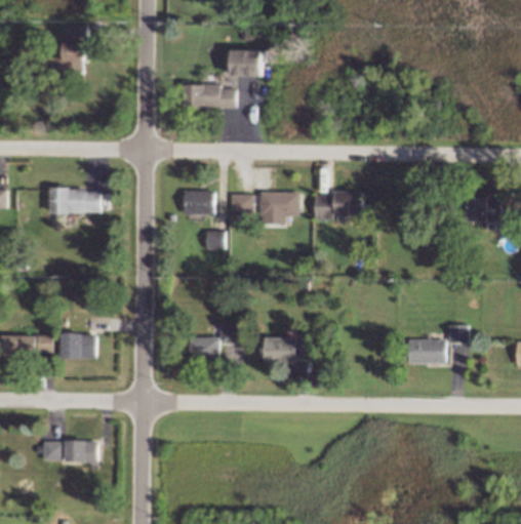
[(52,38),(85,39),(84,69),(53,69),(52,38)]
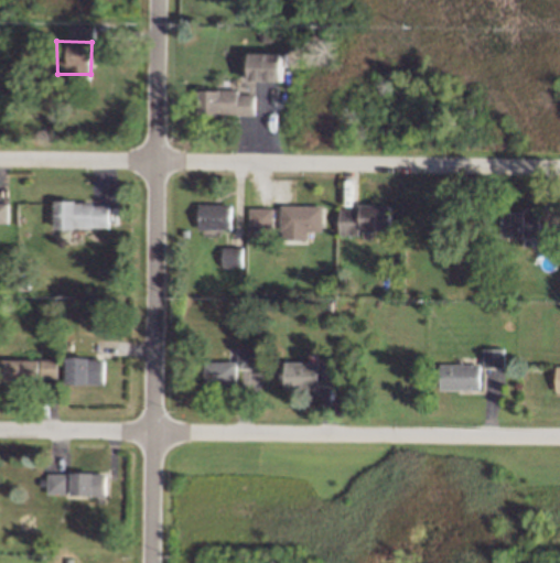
[(244,53),(243,78),(277,80),(277,54),(244,53)]
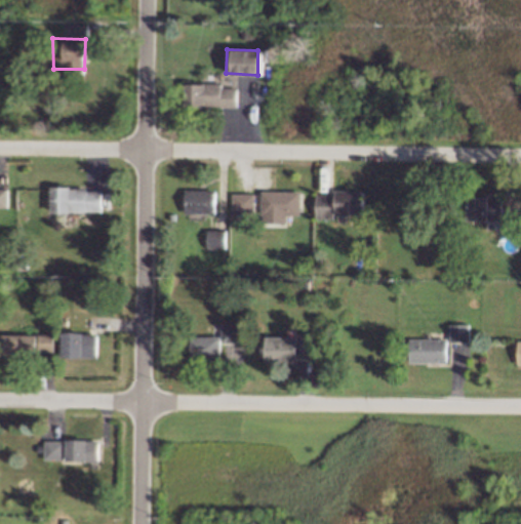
[(185,84),(186,111),(225,112),(227,86),(185,84)]
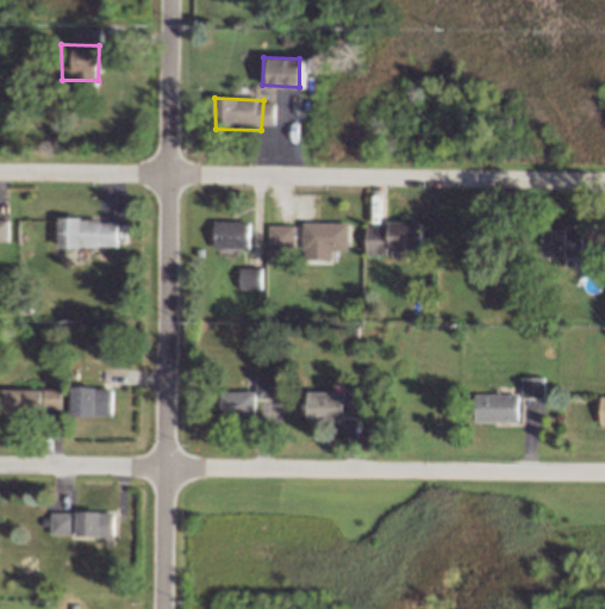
[(64,218),(103,219),(101,254),(66,254),(64,218)]
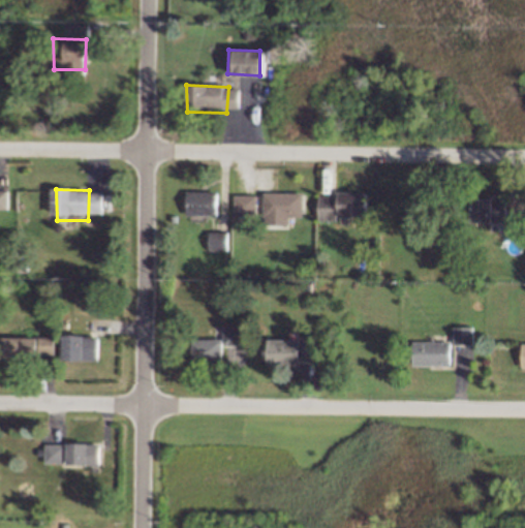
[(180,189),(214,190),(213,220),(182,220),(180,189)]
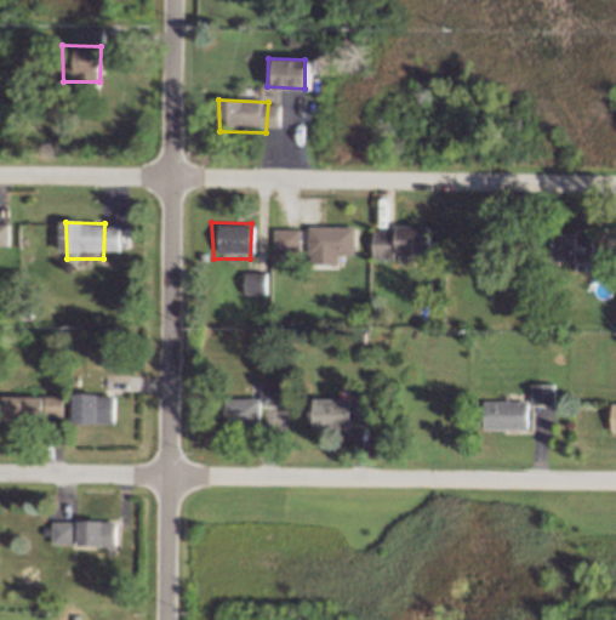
[(307,226),(346,227),(346,263),(309,262),(307,226)]
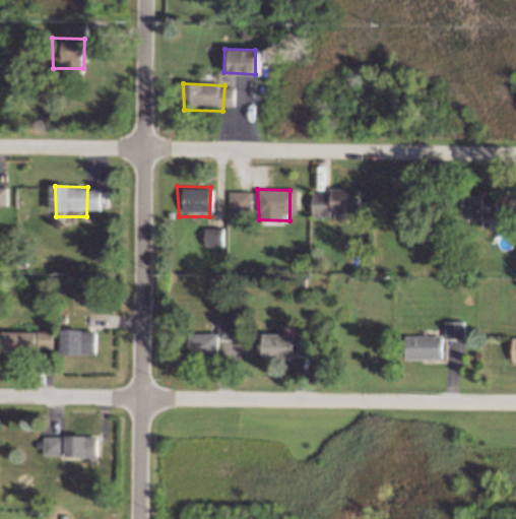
[(312,190),(312,216),(351,217),(352,192),(312,190)]
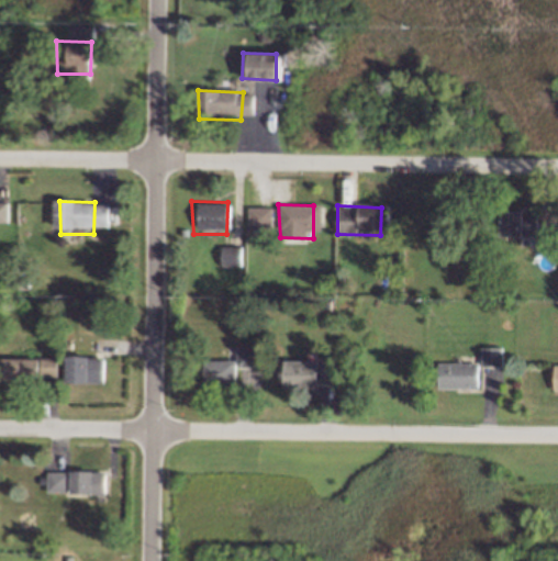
[(266,208),(243,208),(243,228),(267,228),(266,208)]
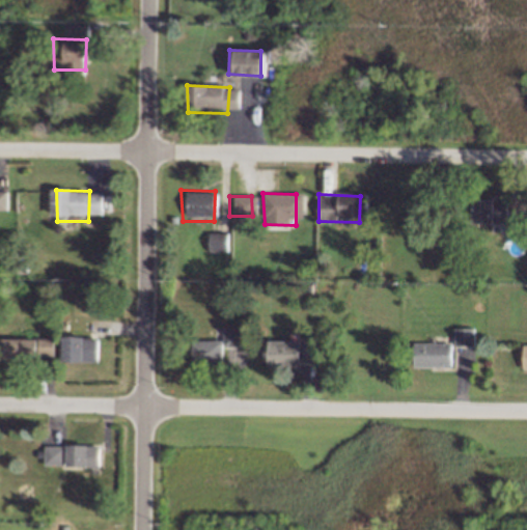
[(466,196),(466,223),(506,224),(507,198),(466,196)]
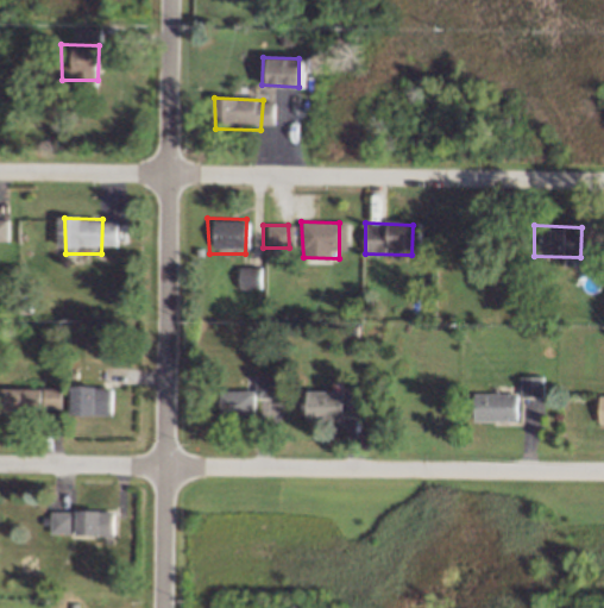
[(234,288),(257,289),(257,268),(234,267),(234,288)]
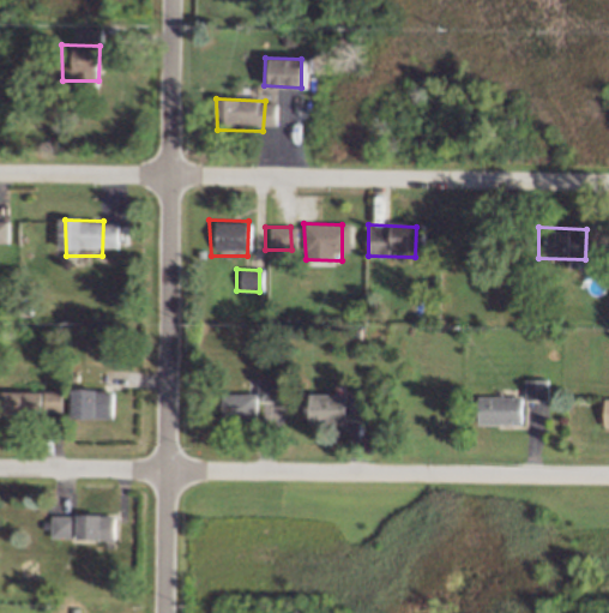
[(276,402),(276,379),(254,379),(254,402),(276,402)]
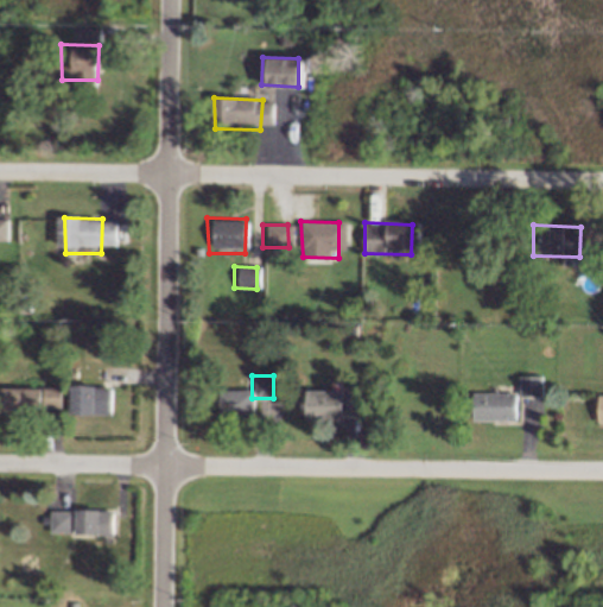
[(538,377),(515,377),(515,397),(539,397),(538,377)]
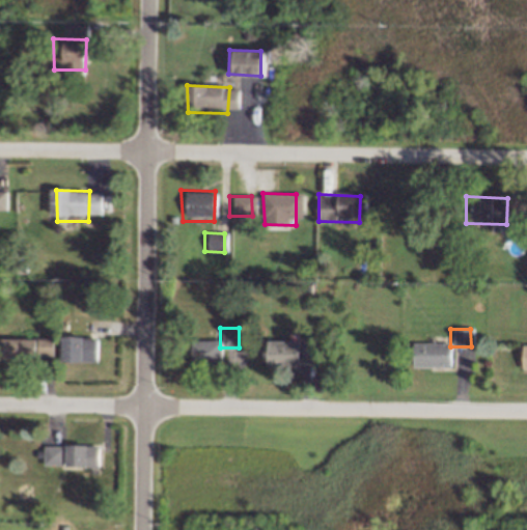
[(0,364),(39,365),(42,339),(0,337),(0,364)]
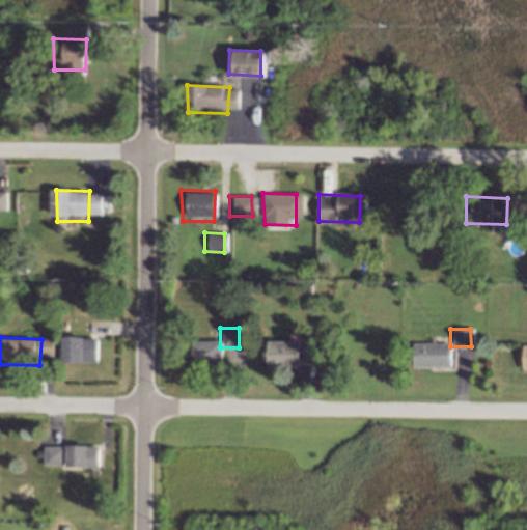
[(59,339),(60,365),(100,367),(102,340),(59,339)]
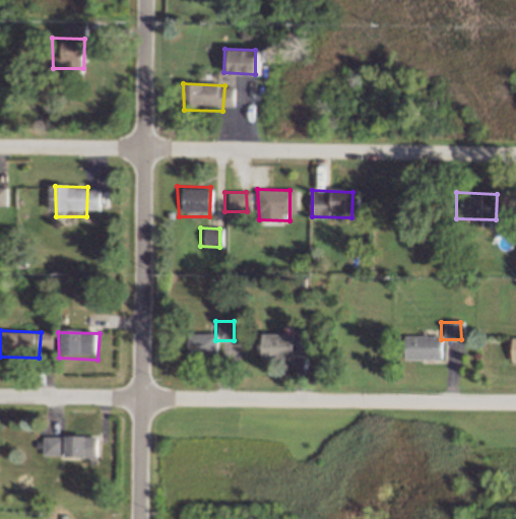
[(184,332),(184,359),(223,360),(224,334),(184,332)]
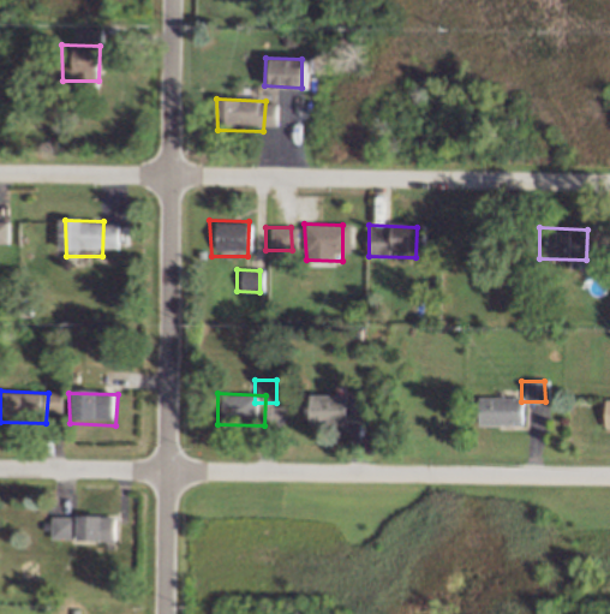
[(474,395),(474,427),(521,428),(522,398),(474,395)]
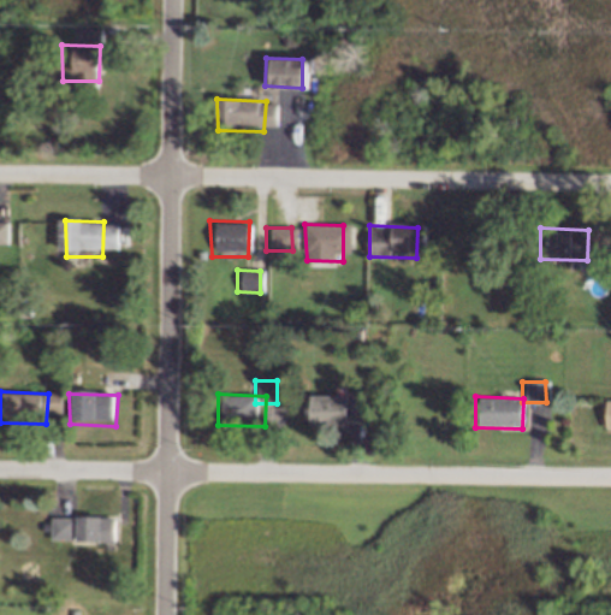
[(314,397),(314,429),(361,430),(362,400),(314,397)]
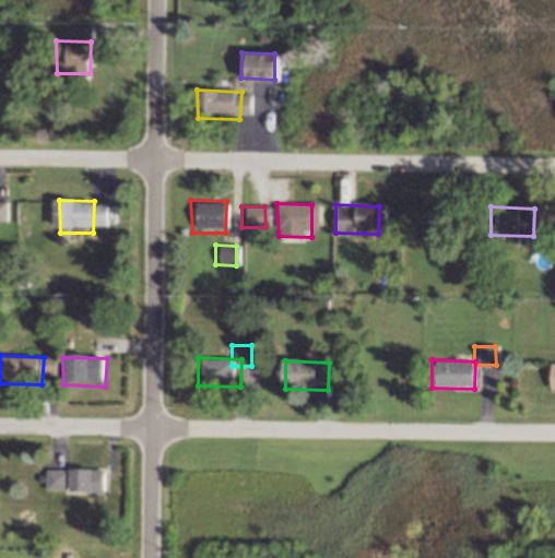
[(54,466),(54,495),(96,496),(97,467),(54,466)]
